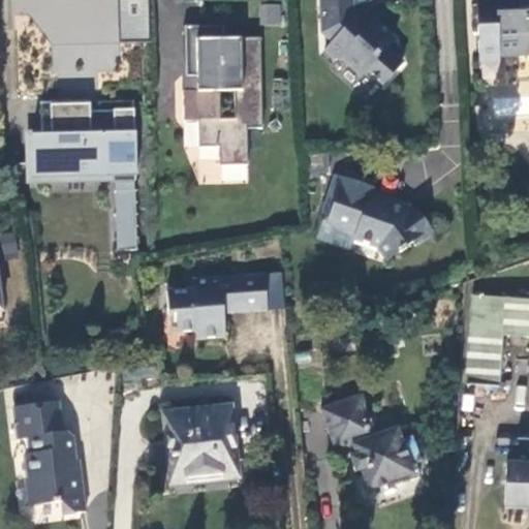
[(148,0),(119,0),(120,40),(150,39),(148,0)]
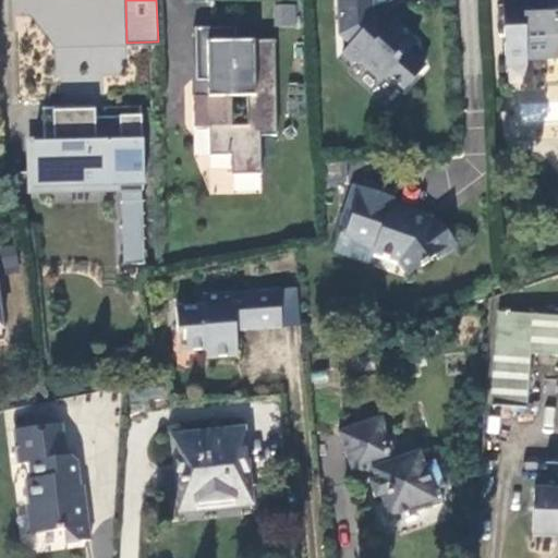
[(354,59),(360,58),(380,76),(386,69),(403,84),(425,60),(409,46),(416,36),(398,20),(393,16),(385,26),(372,14),(370,0),(338,0),(340,34),(349,40),(341,49),(354,59)]
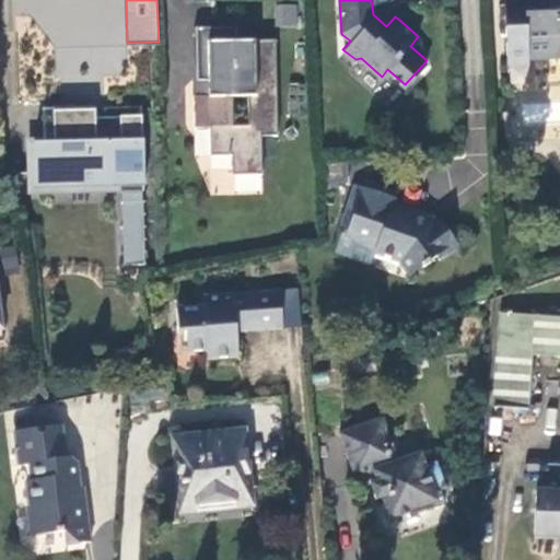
[(559,0),(501,0),(506,67),(527,65),(527,59),(559,56),(559,38),(559,37),(559,0)]
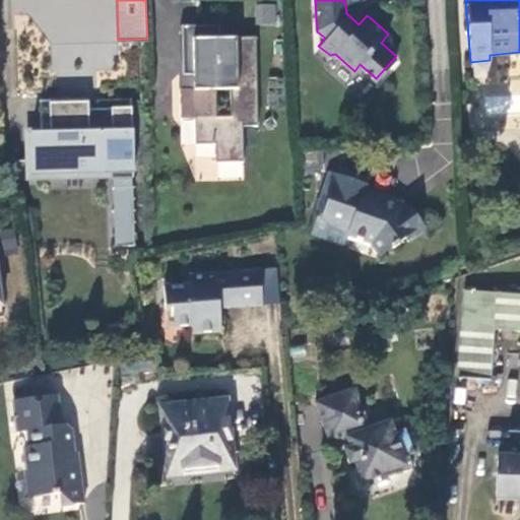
[(274,4),(261,5),(261,24),(275,23),(274,4)]
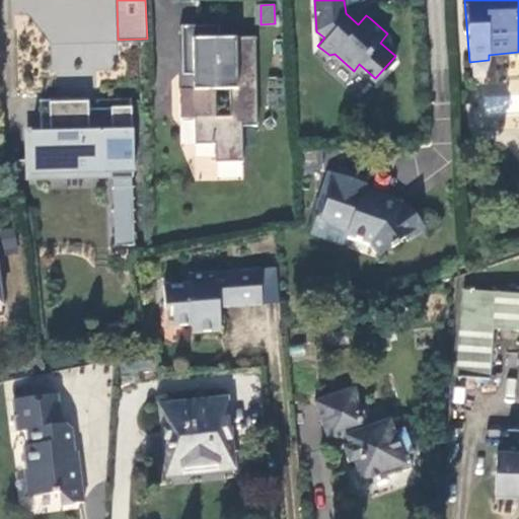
[(192,87),(178,87),(178,118),(193,117),(194,143),(214,142),(215,160),(242,160),(241,124),(255,124),(253,34),(218,35),(218,22),(196,23),(180,23),(181,72),(192,72),(192,87)]
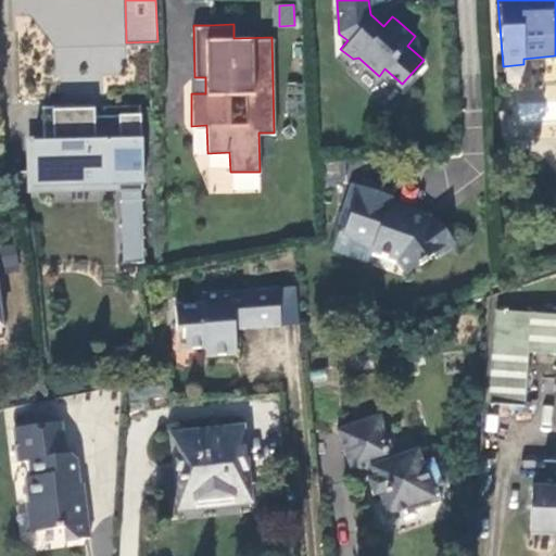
[(540,100),(517,103),(520,124),(543,121),(540,100)]
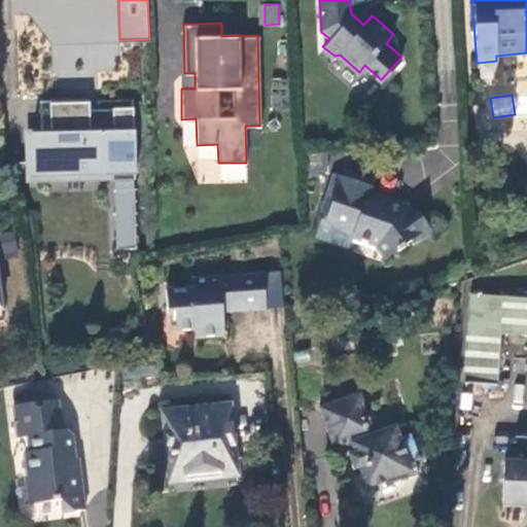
[(32,134),(33,175),(136,171),(134,107),(91,108),(91,98),(50,100),(51,134),(32,134)]
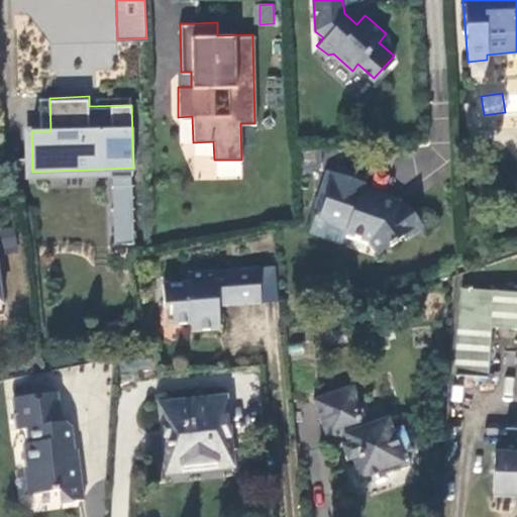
[(366,176),(335,166),(333,173),(324,170),(318,190),(326,192),(320,211),(318,216),(348,226),(346,232),(369,239),(381,252),(397,242),(395,239),(403,234),(407,236),(425,226),(405,202),(381,194),(380,198),(360,191),(363,184),(366,176)]
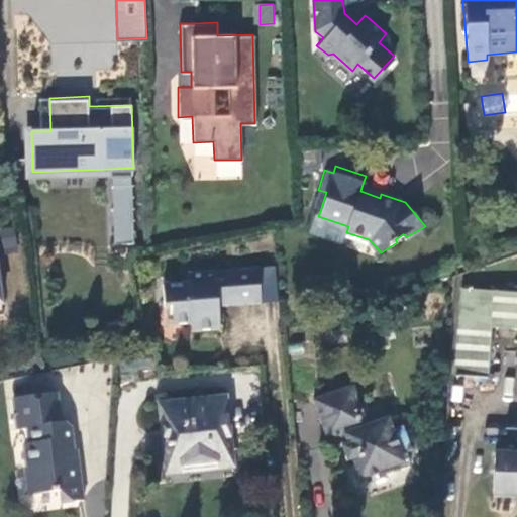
[(131,180),(113,181),(115,239),(133,239),(131,180)]
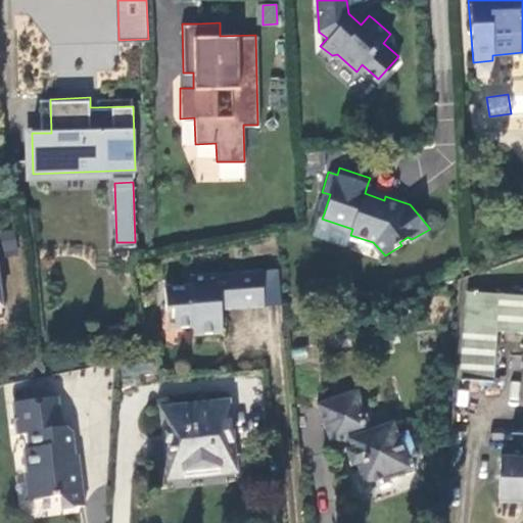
[(387,193),(367,186),(365,193),(384,200),(385,196),(387,193)]
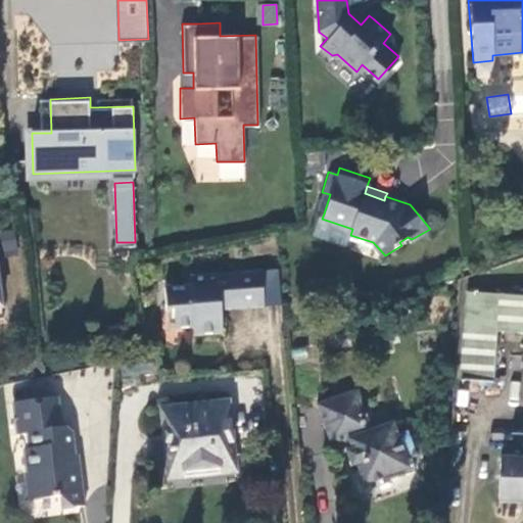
[(315,211),(324,214),(330,194),(322,192),(315,211)]
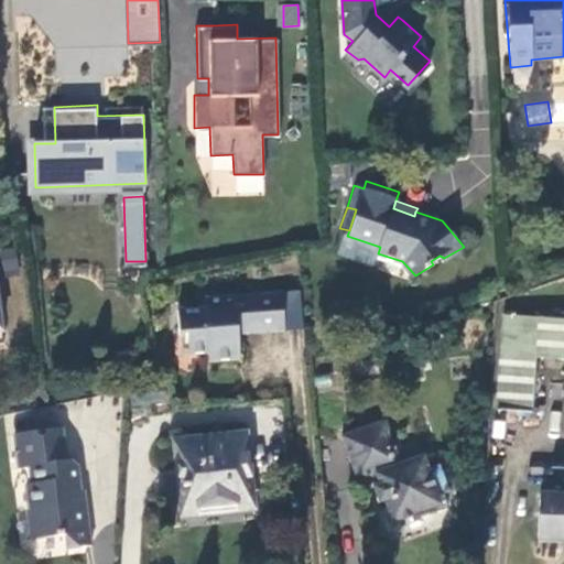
[(207,305),(179,307),(181,333),(188,332),(190,353),(209,350),(210,359),(240,358),(239,332),(285,329),(283,292),(206,297),(207,305)]
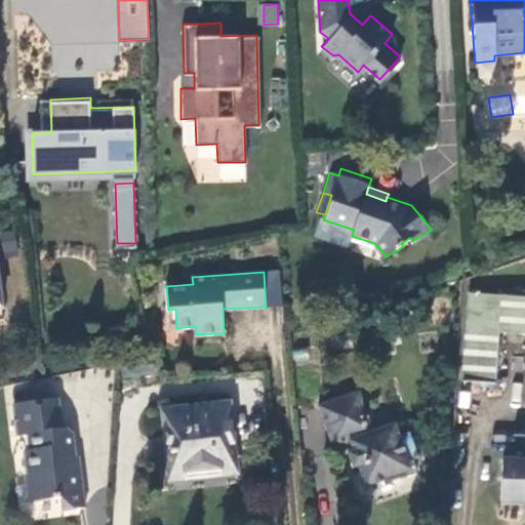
[(524,298),(469,297),(465,385),(496,386),(498,331),(524,331),(524,298)]
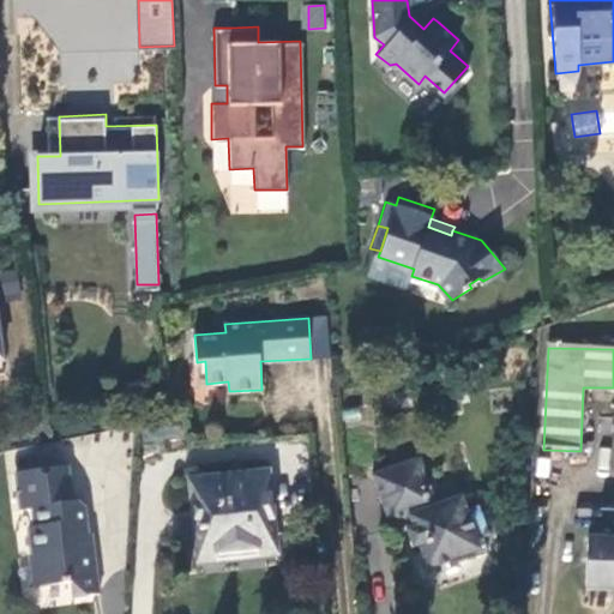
[(482,541),(489,539),(479,505),(468,509),(463,511),(458,497),(433,505),(417,462),(371,477),(387,525),(407,518),(410,529),(403,531),(409,548),(417,546),(425,569),(447,561),(449,566),(487,553),(482,541)]
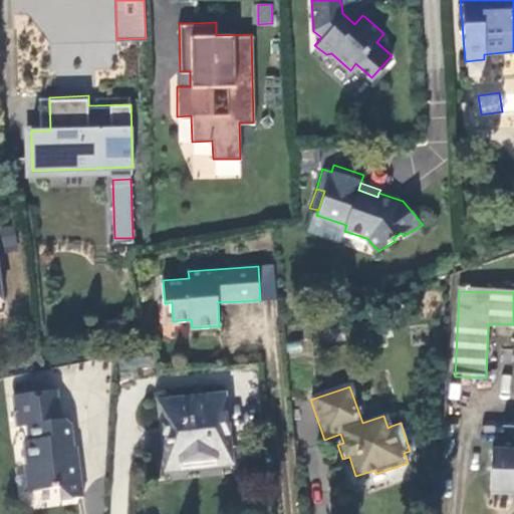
[(81,498),(78,471),(66,461),(73,453),(71,422),(64,419),(58,420),(55,390),(13,393),(16,429),(26,429),(27,445),(20,445),(21,466),(25,466),(27,493),(52,491),(53,500),(81,498)]
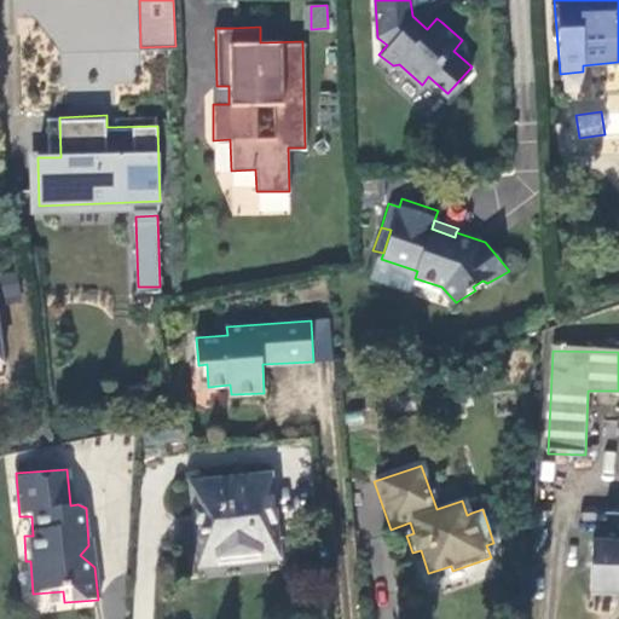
[(275,544),(268,472),(194,479),(200,556),(226,554),(225,549),(275,544)]
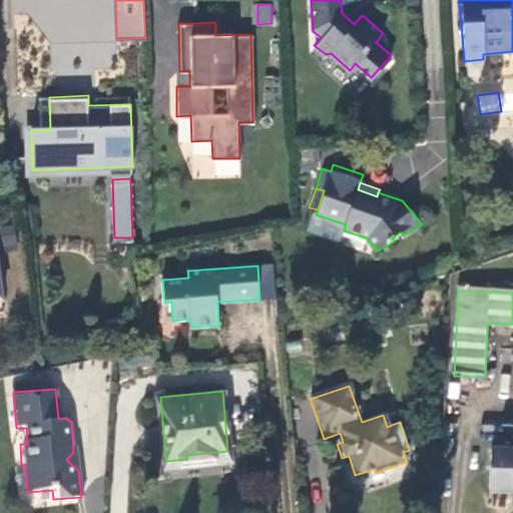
[(512,486),(512,448),(490,446),(486,484),(512,486)]
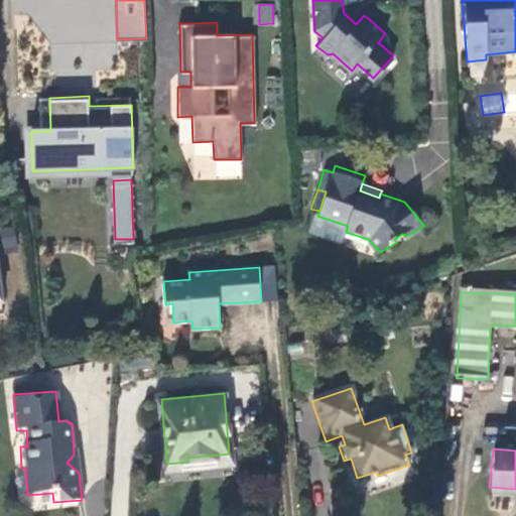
[(18,495),(27,495),(25,468),(21,468),(16,469),(18,495)]
